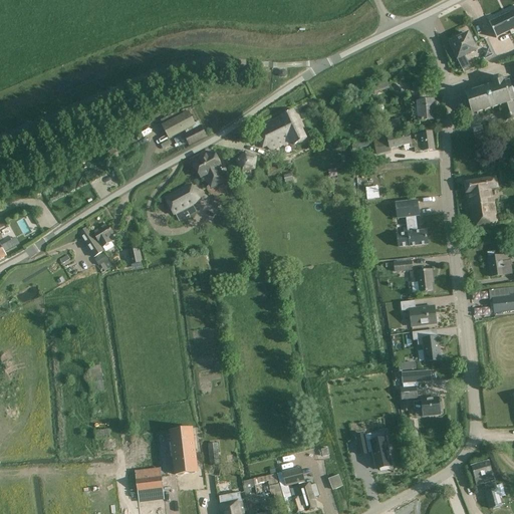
[(513,11),(490,23),(497,38),(513,31),(513,33),(513,32),(513,11)]
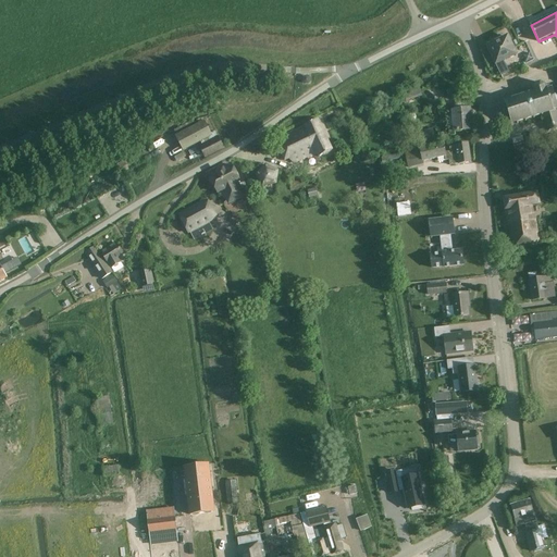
[(487,47),(496,64),(516,54),(507,37),(487,47)]
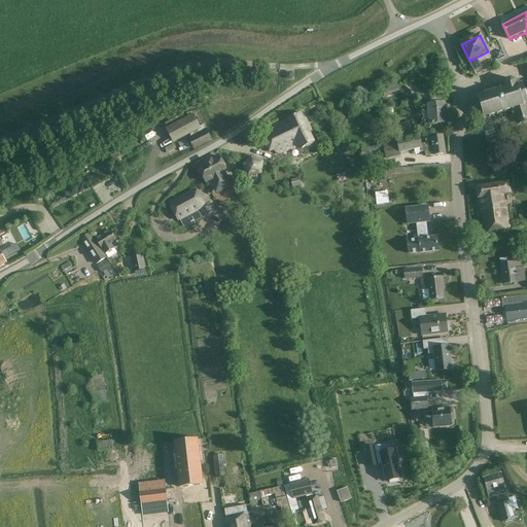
[(514,108),(519,124),(526,120),(526,107),(525,103),(526,102),(526,101),(522,83),(518,85),(517,83),(516,83),(516,80),(512,78),(506,79),(504,84),(505,88),(482,95),(483,98),(479,99),(484,117),(514,108)]
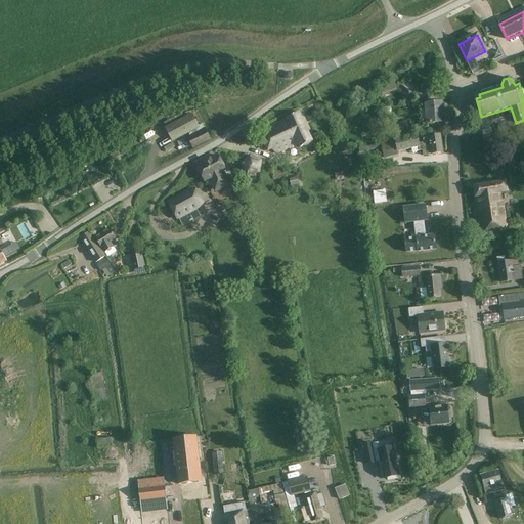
[(383,89),(385,96),(396,92),(395,86),(383,89)]
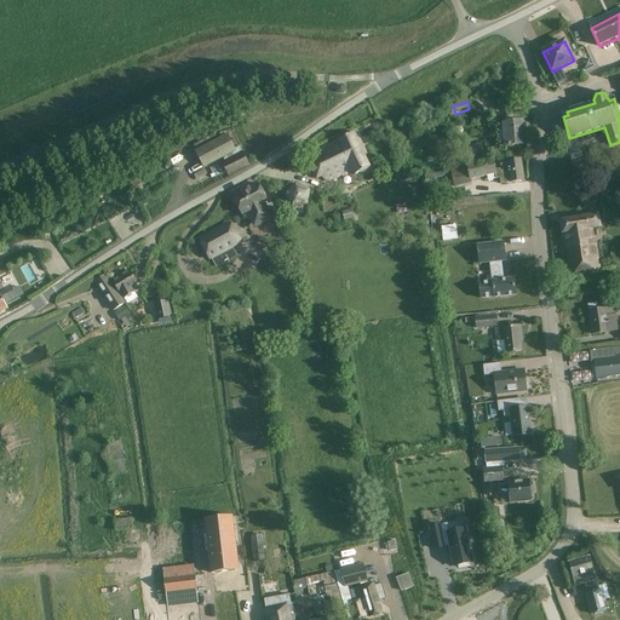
[(499,131),(500,151),(505,150),(505,147),(524,145),(523,121),(504,122),(504,131),(499,131)]
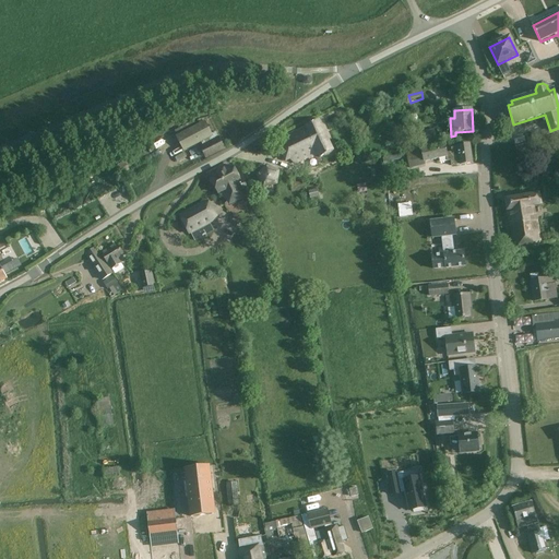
[(199,144),(204,157),(225,149),(216,129),(210,131),(205,120),(175,134),(182,152),(199,144)]
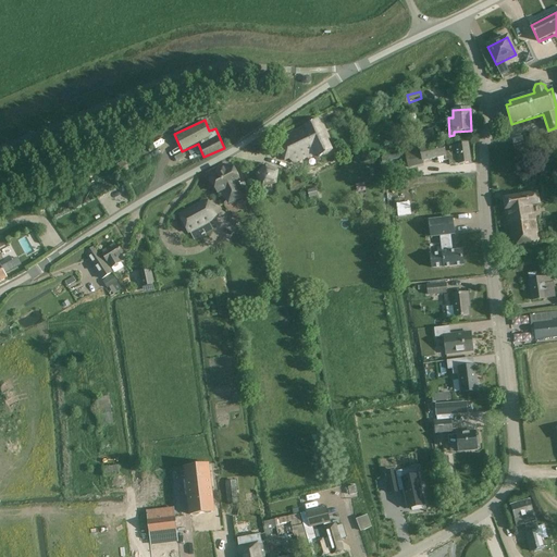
[(316,153),(318,157),(332,150),(318,120),(299,128),(312,155),(316,153)]
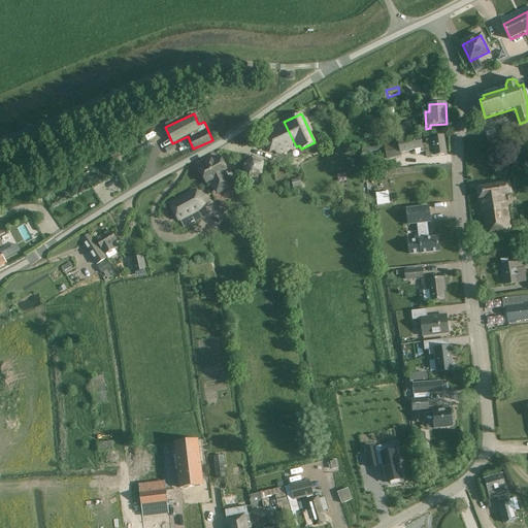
[(278,155),(296,146),(284,122),(267,130),(278,155)]
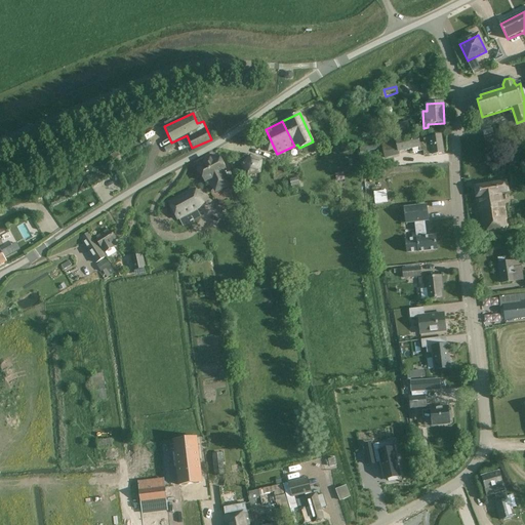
[(381,144),(385,159),(399,155),(399,152),(419,148),(419,152),(422,151),(423,156),(433,154),(433,155),(444,153),(441,135),(430,137),(430,138),(423,138),(425,143),(419,144),(417,134),(381,144)]
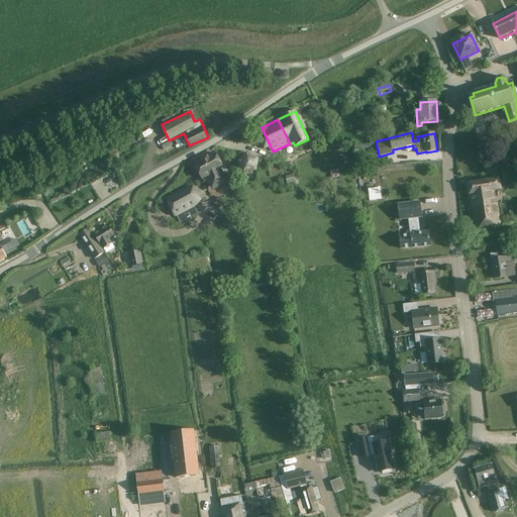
[(255,170),(256,159),(246,151),(238,163),(243,173),(255,170)]
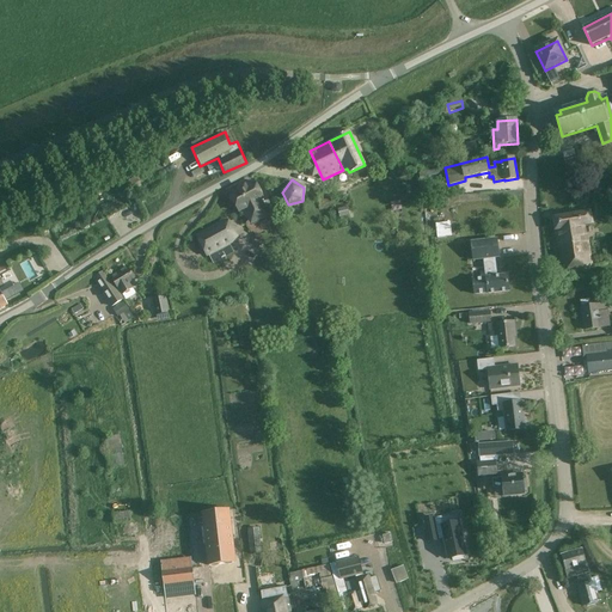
[(243,210),(251,226),(269,215),(261,201),(263,200),(254,182),(230,194),(239,212),(243,210)]
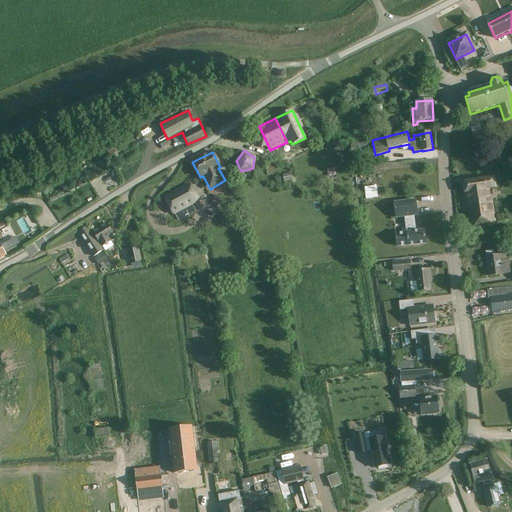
[(494,177),(462,182),(468,218),(483,216),(485,224),(495,223),(490,189),(495,188),(494,177)]
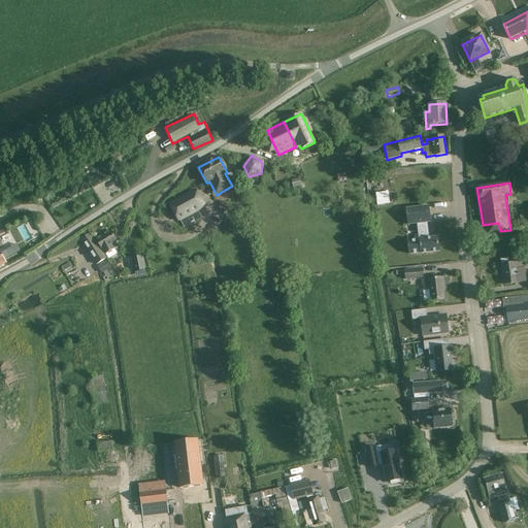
[(169,203),(178,222),(180,221),(185,227),(202,218),(199,210),(200,209),(202,206),(204,205),(197,191),(195,192),(191,191),(169,203)]
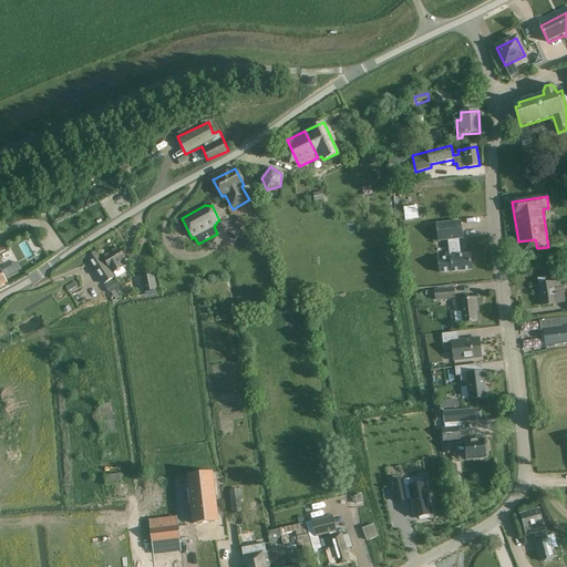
[(416,205),(403,206),(404,219),(419,218),(416,205)]
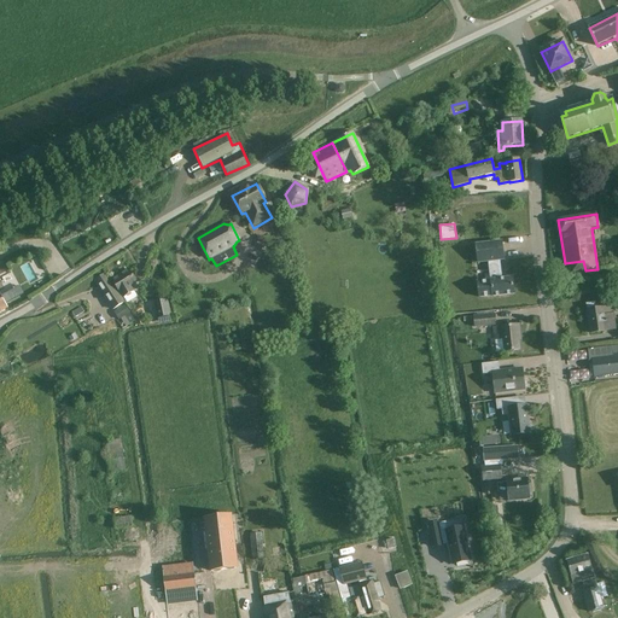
[(478,283),(479,297),(493,296),(493,297),(514,295),(512,278),(501,279),(500,261),(503,260),(502,242),(476,244),(478,263),(490,262),(491,280),(491,281),(478,283)]
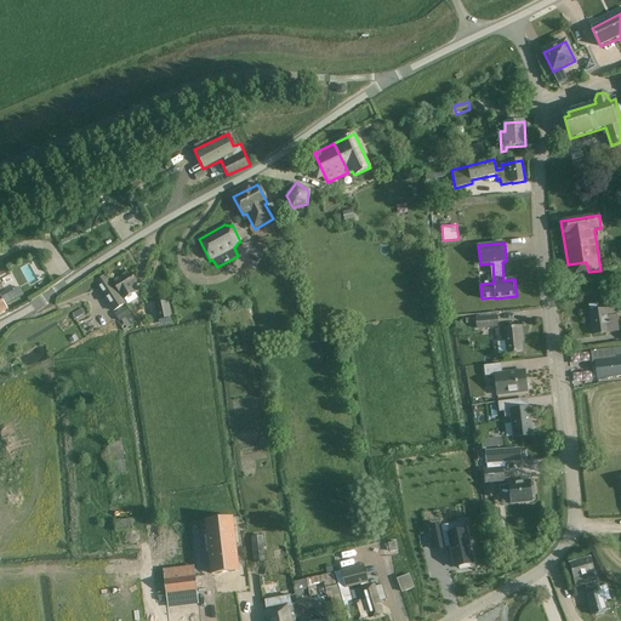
[(16,267),(21,277),(29,273),(24,263),(16,267)]
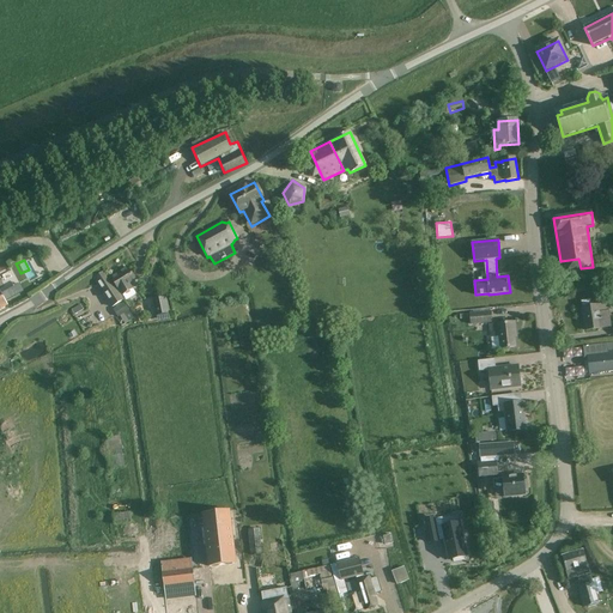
[(120,291),(122,296),(133,290),(129,284),(135,280),(128,267),(111,278),(119,291),(120,291)]
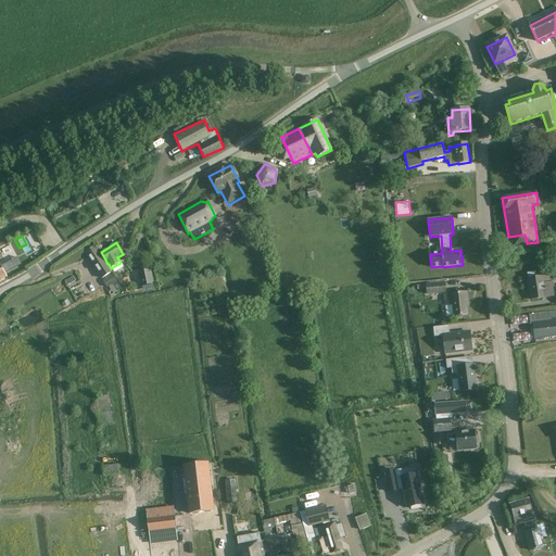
[(102,278),(112,272),(95,247),(85,252),(102,278)]
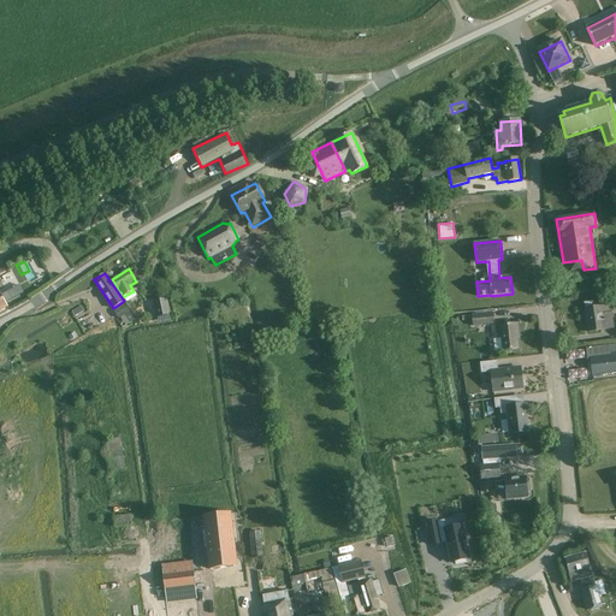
[(166,298),(154,301),(157,318),(170,315),(166,298)]
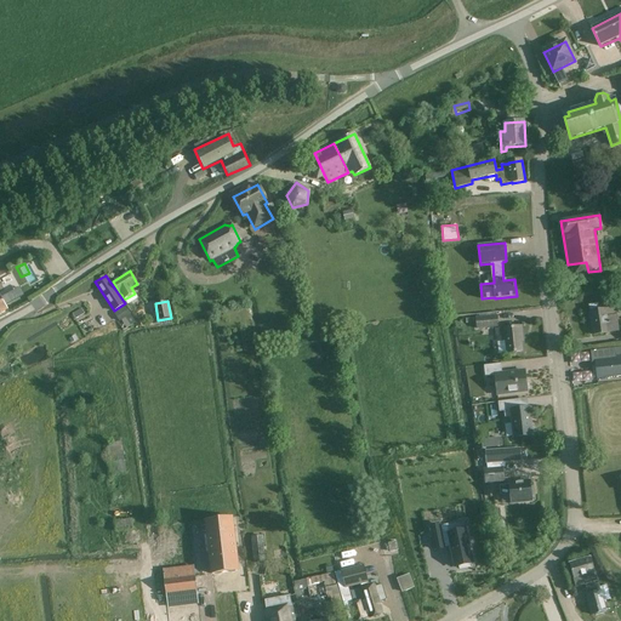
[(590,312),(593,335),(617,331),(615,317),(614,317),(613,308),(599,311),(598,305),(590,306),(591,312),(590,312)]
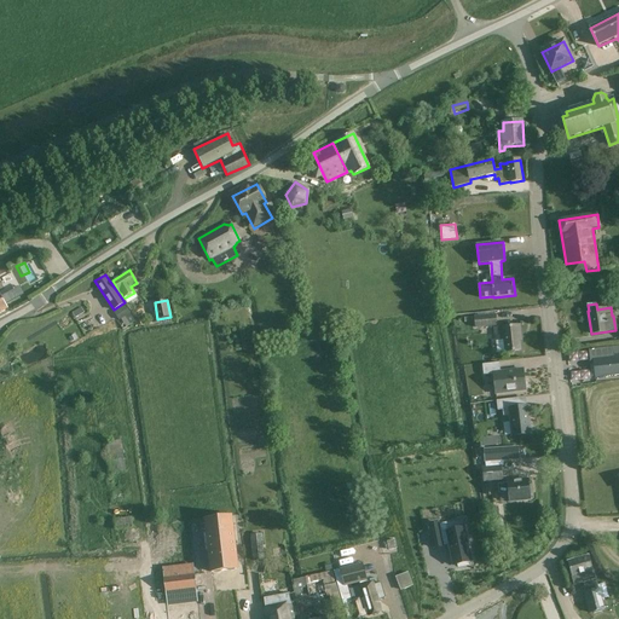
[(119,320),(131,313),(126,306),(114,313),(119,320)]
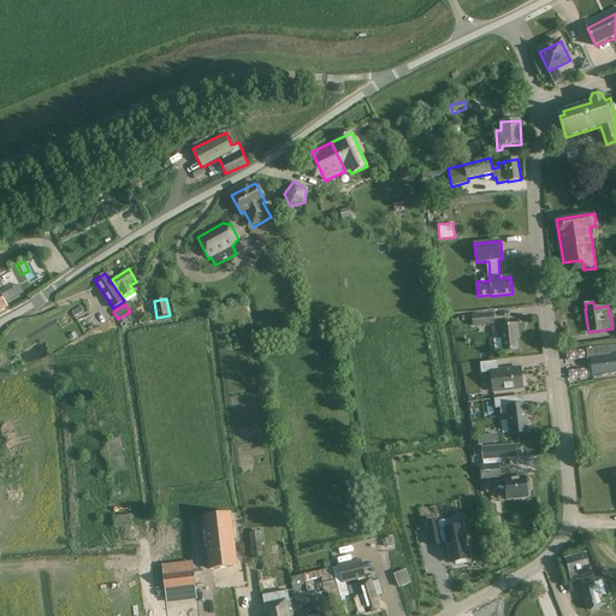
[(473,327),(495,325),(493,313),(472,315),(473,327)]
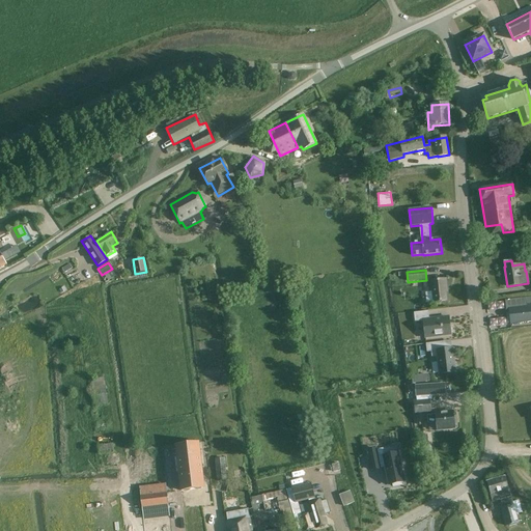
[(424,282),(426,303),(447,301),(445,279),(424,282)]
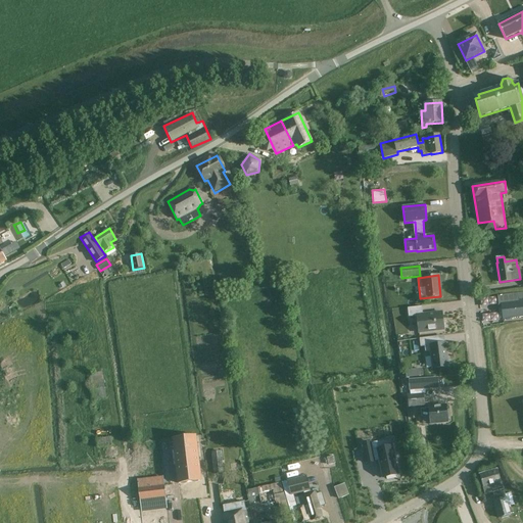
[(502,307),(503,319),(522,316),(522,292),(497,295),(498,308),(502,307)]
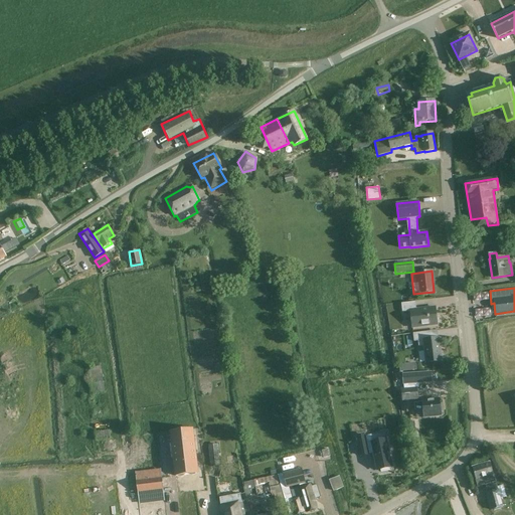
[(416,311),(415,309),(415,303),(401,304),(402,313),(410,312),(412,328),(438,325),(438,324),(440,323),(439,317),(437,317),(436,308),(416,311)]
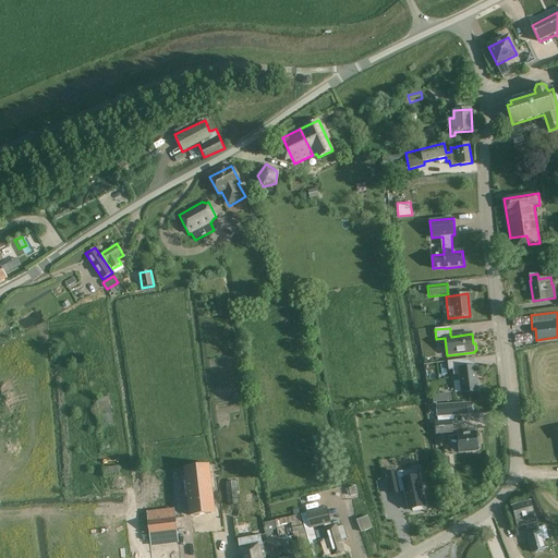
[(476,366),(465,368),(464,360),(448,362),(449,371),(453,371),(455,376),(460,375),(462,393),(480,391),(478,389),(480,388),(480,385),(478,384),(476,366)]
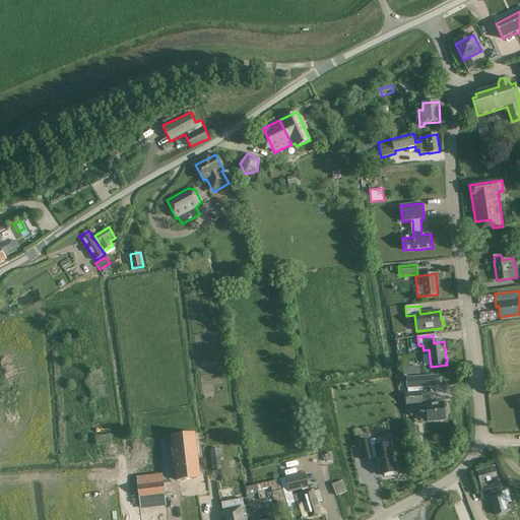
[(90,396),(104,396),(103,370),(89,370),(90,396)]
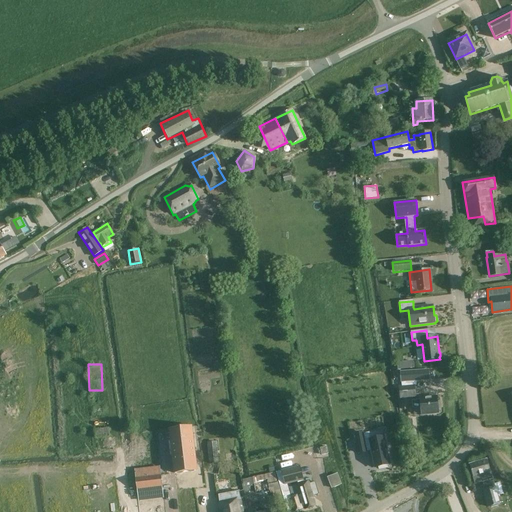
[(429,370),(400,372),(401,382),(429,380),(429,370)]
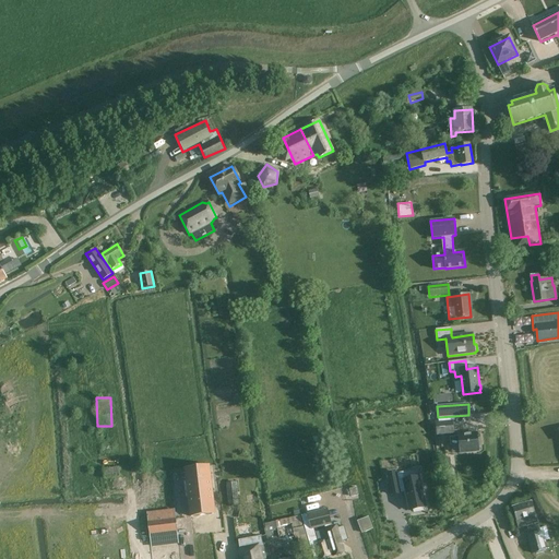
[(452,421),(436,423),(437,435),(453,433),(452,421)]
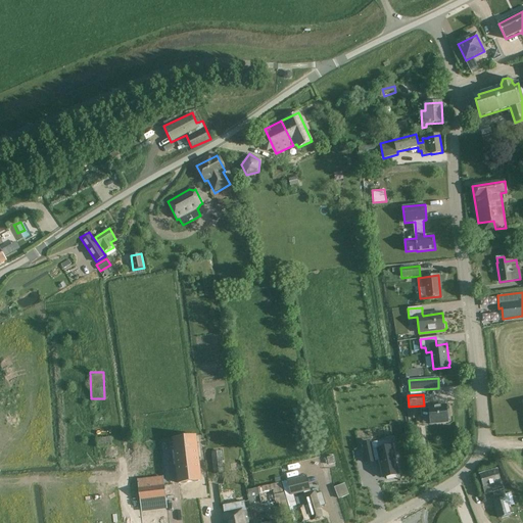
[(429,417),(430,424),(448,422),(446,407),(421,409),(422,417),(429,417)]
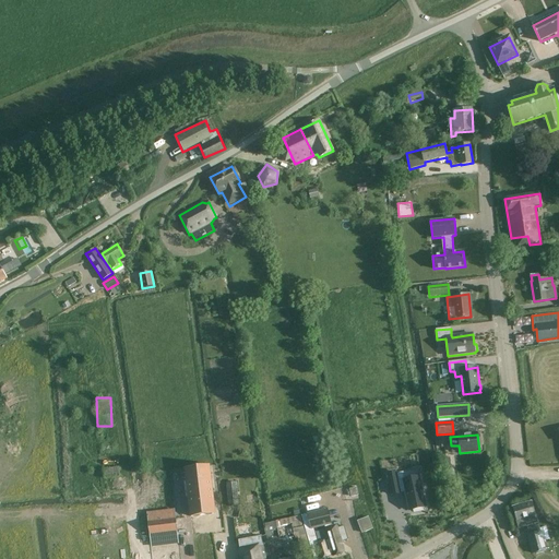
[(210,466),(185,470),(187,482),(185,482),(186,498),(188,497),(191,516),(215,514),(210,466)]
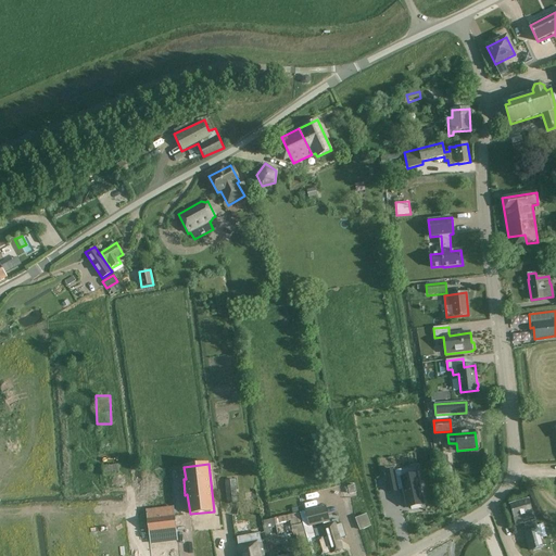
[(104,476),(118,474),(117,465),(103,467),(104,476)]
